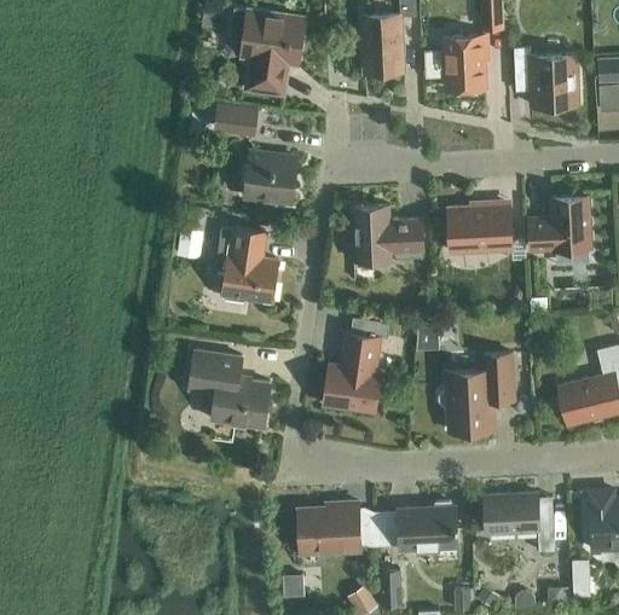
[(362,18),(364,75),(404,73),(401,18),(416,17),(414,0),(399,0),(400,16),(362,18)]
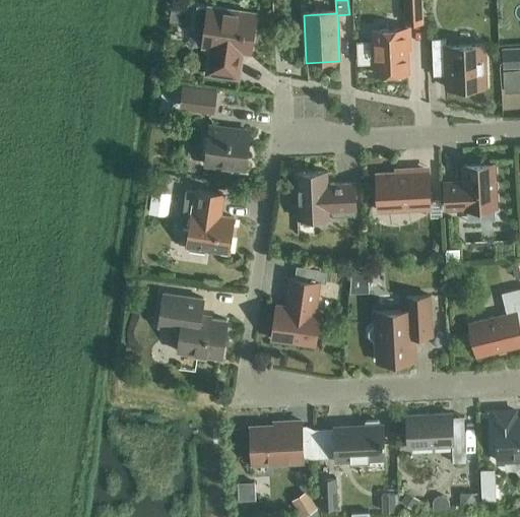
[(404,0),(405,25),(421,25),(420,0),(404,0)]
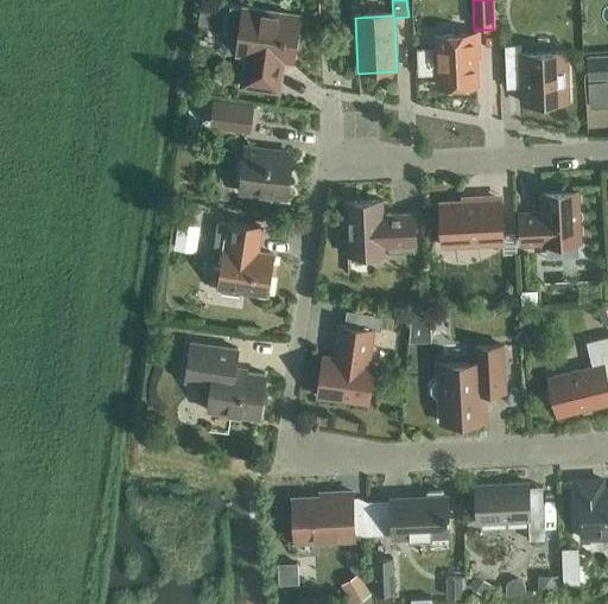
[(242,12),(230,11),(227,32),(239,35),(236,58),(246,59),(241,89),(279,95),(283,64),(292,65),(299,19),(242,11),(242,12)]
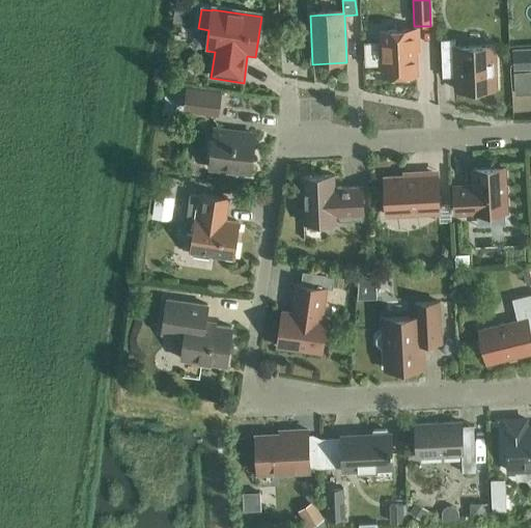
[(382,45),(366,46),(366,66),(383,65),(383,79),(416,77),(415,45),(417,45),(417,31),(381,33),(382,45)]
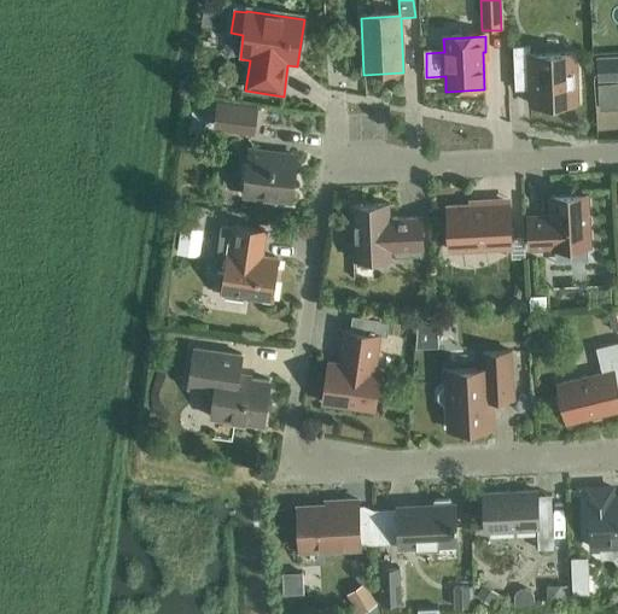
[(617,47),(608,47),(607,76),(617,76),(617,47)]
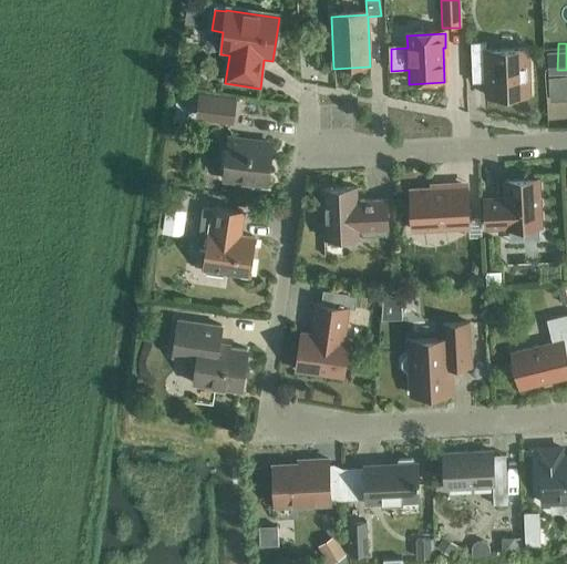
[(528,52),(486,53),(485,44),(471,45),(472,73),(485,73),(486,99),(529,96),(528,52)]
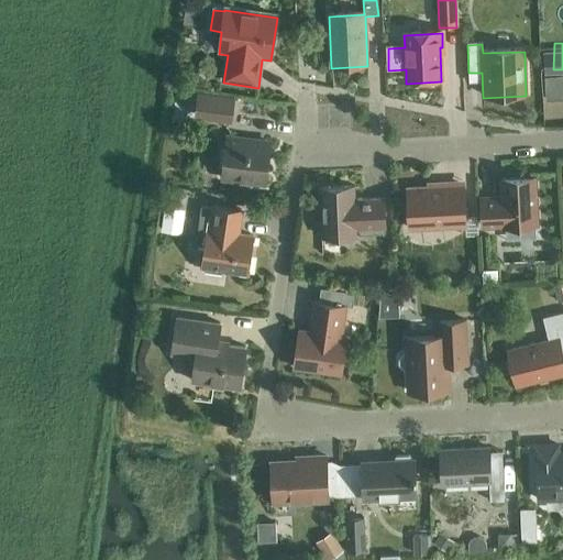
[(246,113),(249,92),(210,90),(208,111),(246,113)]
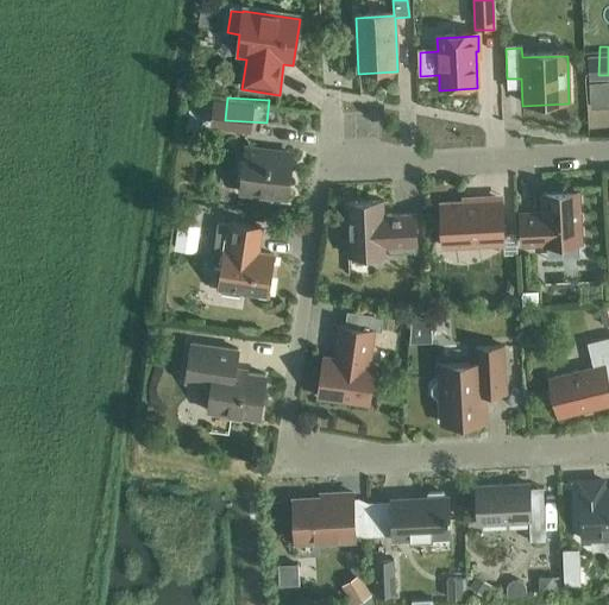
[(240,194),(287,200),(292,157),(245,151),(240,194)]
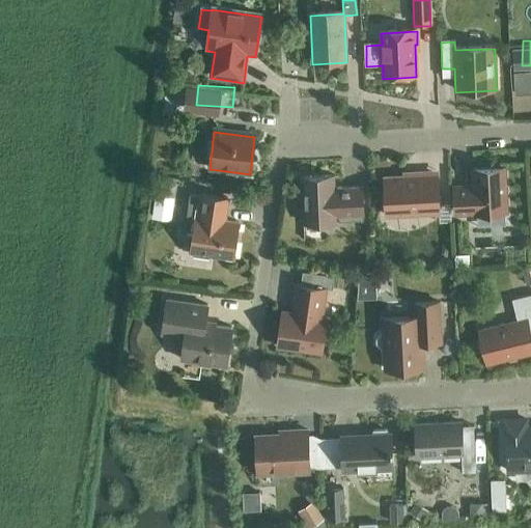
[(476,216),(505,215),(503,170),(473,171),(474,191),(468,192),(468,190),(453,190),(455,215),(475,214),(476,216)]
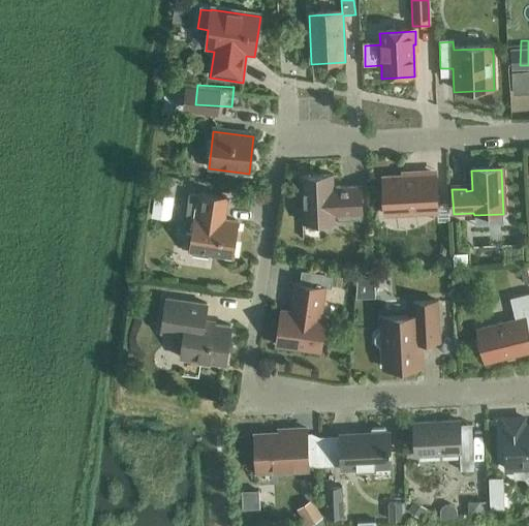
[(361,188),(334,189),(333,177),(301,179),(303,224),(335,223),(362,222),(362,216),(361,188)]
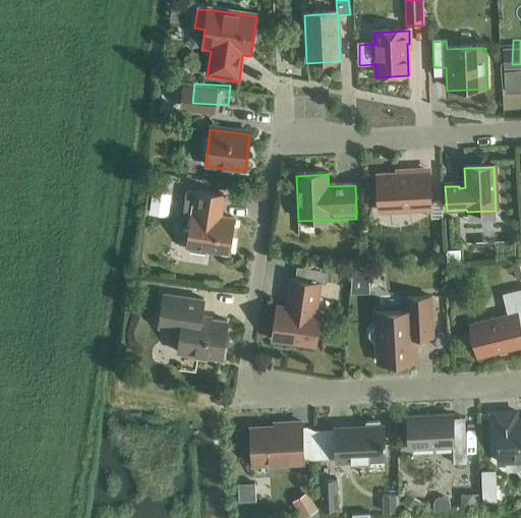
[(378,176),(379,214),(430,211),(428,174),(378,176)]
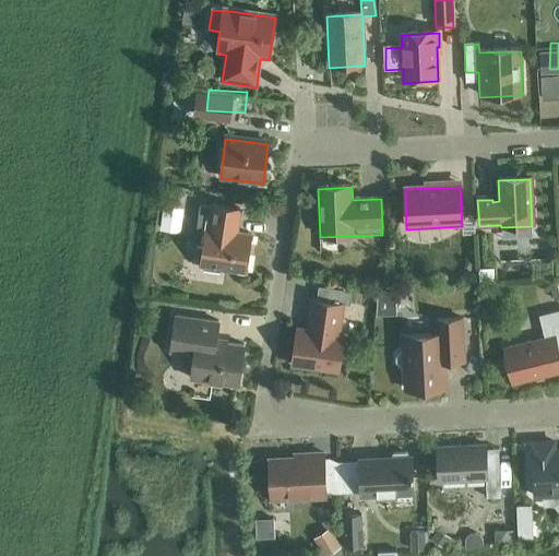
[(166,223),(192,228),(197,201),(170,197),(166,223)]
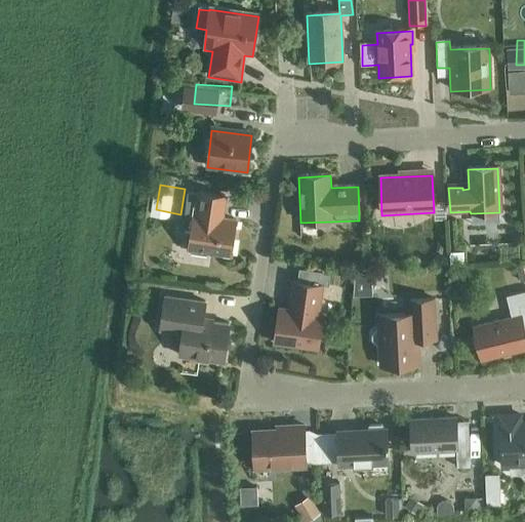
[(201,195),(200,196),(189,195),(184,230),(191,231),(189,250),(192,251),(191,255),(206,257),(206,253),(231,256),(236,223),(221,221),(225,198),(201,195)]
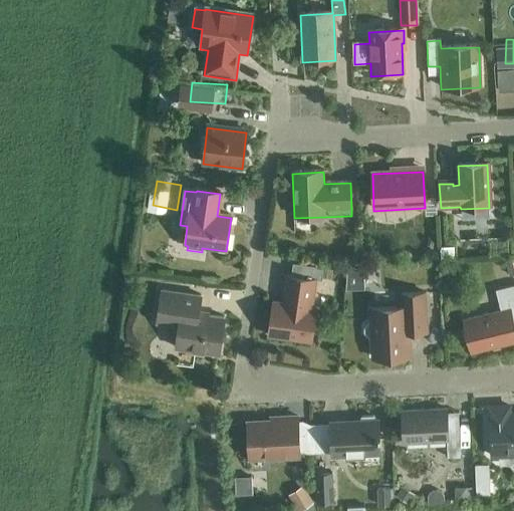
[(480,233),(491,233),(491,214),(479,214),(480,233)]
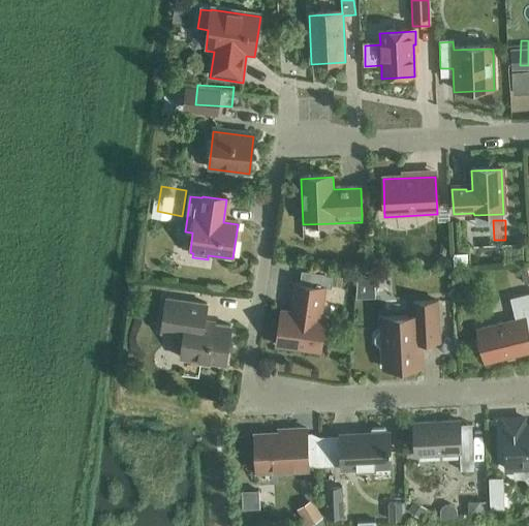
[(324,319),(320,318),(324,289),(294,285),(292,306),(293,308),(293,314),(281,313),(276,347),(319,353),(324,319)]
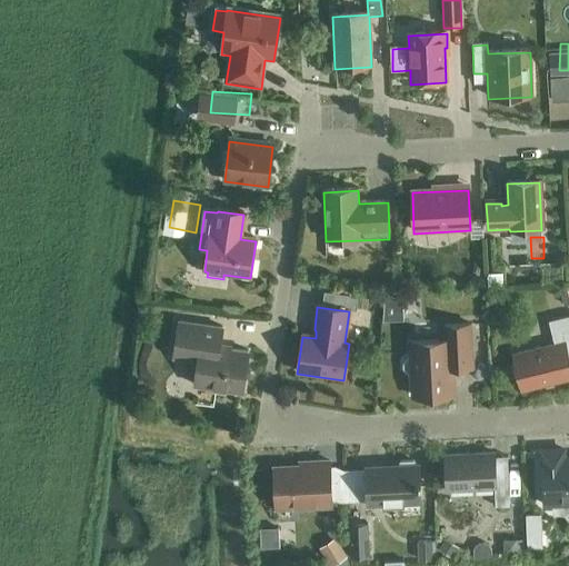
[(519,384),(522,393),(568,380),(568,360),(568,359),(568,358),(568,317),(549,323),(555,346),(513,356),(516,366),(512,368),(516,383),(519,384)]
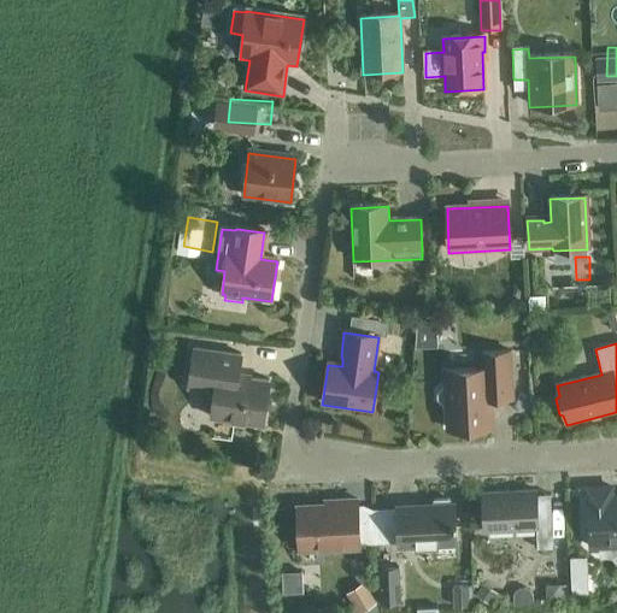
[(210,419),(263,426),(269,383),(239,378),(241,357),(194,351),(188,389),(215,393),(210,419)]
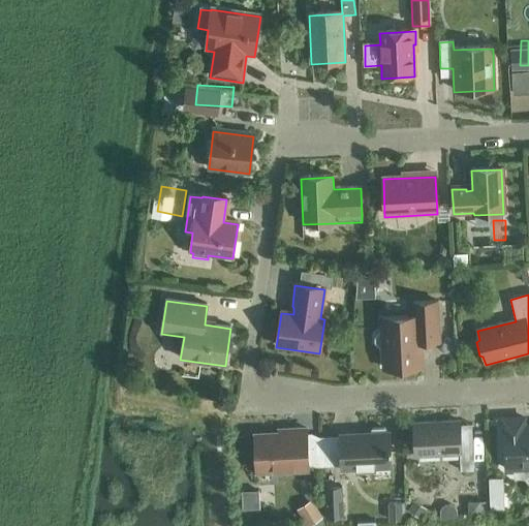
[(382,349),(383,370),(422,368),(421,343),(439,342),(437,303),(412,305),(413,317),(381,319),(381,334),(377,336),(375,340),(375,345),(378,348),(382,349)]
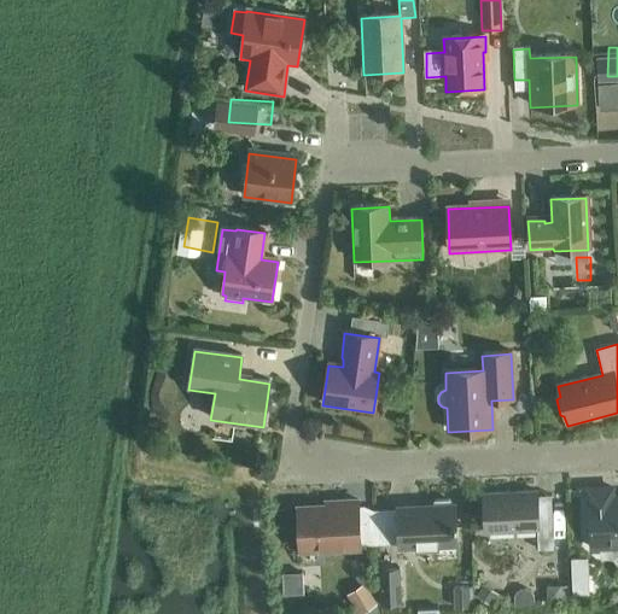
[(617,500),(613,500),(612,490),(587,491),(589,550),(617,549),(617,500)]
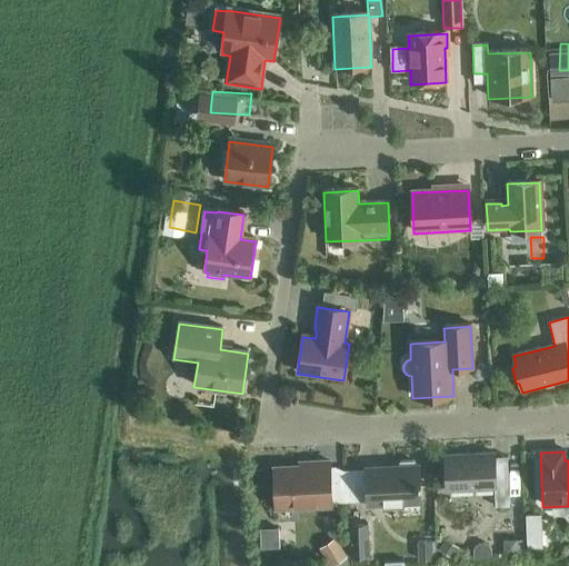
[(507,459),(495,459),(493,455),(445,457),(447,493),(495,490),(495,509),(510,508),(507,459)]
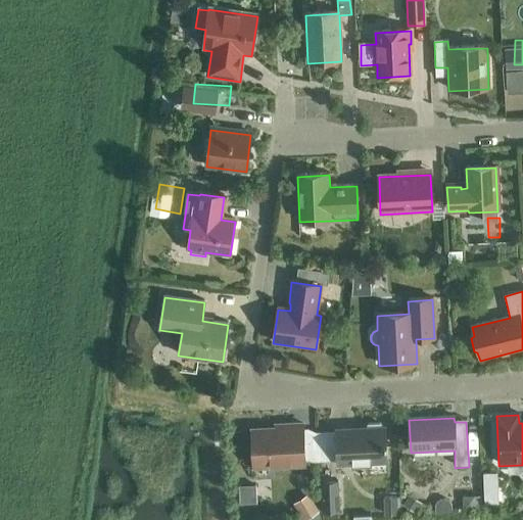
[(252,432),(253,467),(304,465),(302,426),(275,427),(275,431),(252,432)]
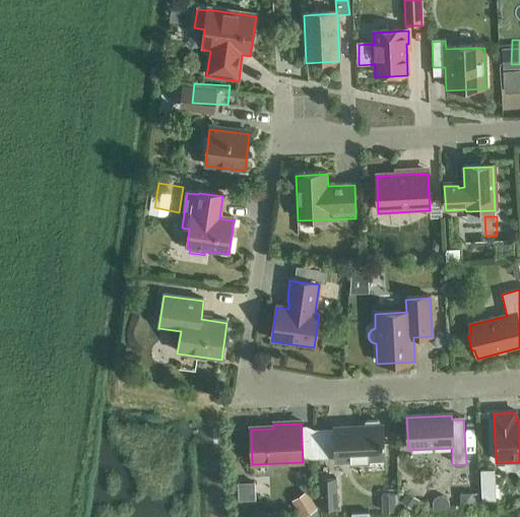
[(350,429),(334,430),(335,462),(351,461),(351,465),(368,464),(368,460),(384,460),(383,428),(360,429),(360,434),(350,435),(350,429)]
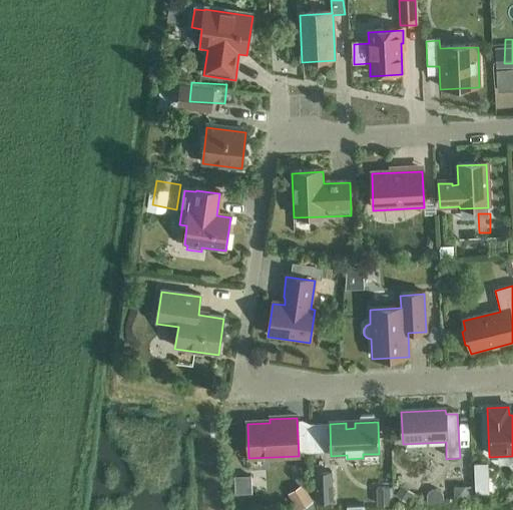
[(331,474),(315,475),(316,503),(333,502),(331,474)]
